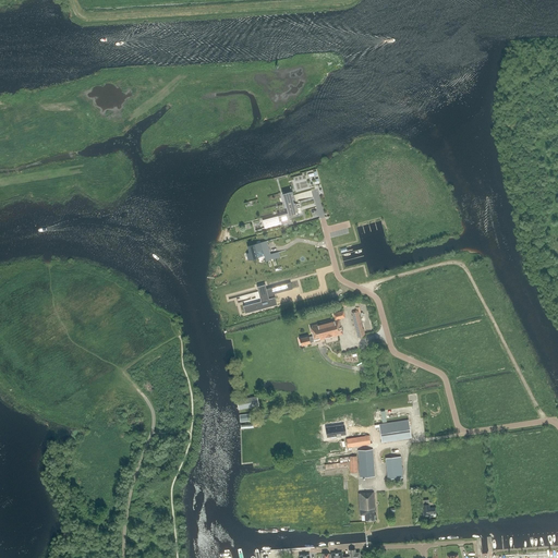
[(289,218),(289,217),(291,217),(291,218),(299,216),(298,213),(296,213),(295,210),(296,209),(293,195),(283,198),(288,214),(278,216),(278,217),(264,221),(266,229),(288,222),(288,221),(289,220),(289,218)]
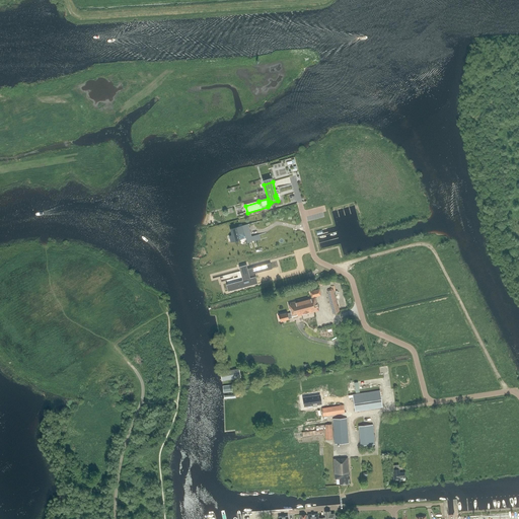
[(233,241),(245,238),(247,243),(261,239),(260,235),(251,237),(248,224),(230,229),(233,241)]
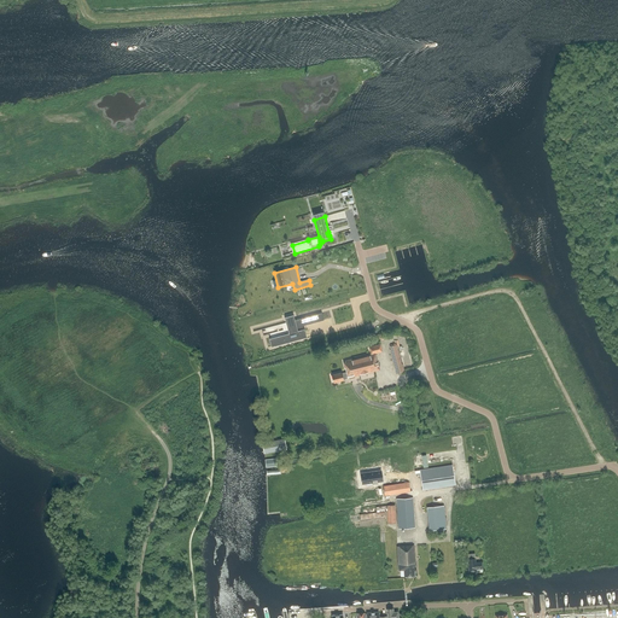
[(293,315),(285,318),(290,332),(269,338),(272,347),(307,337),(304,328),(297,331),(297,327),(324,320),(322,313),(295,320),(293,315)]
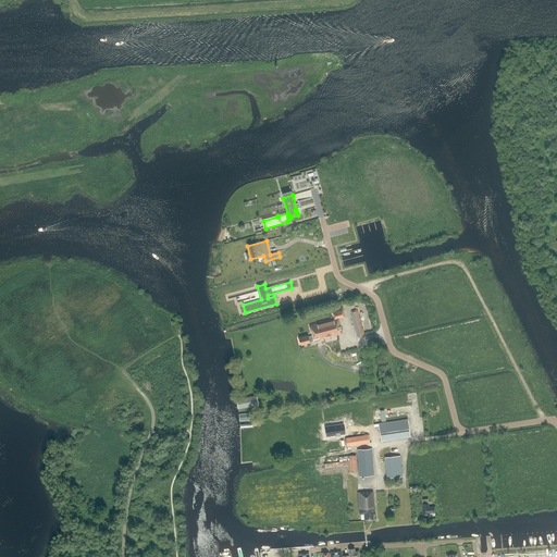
[(332,297),(337,295),(333,283),(327,284),(332,297)]
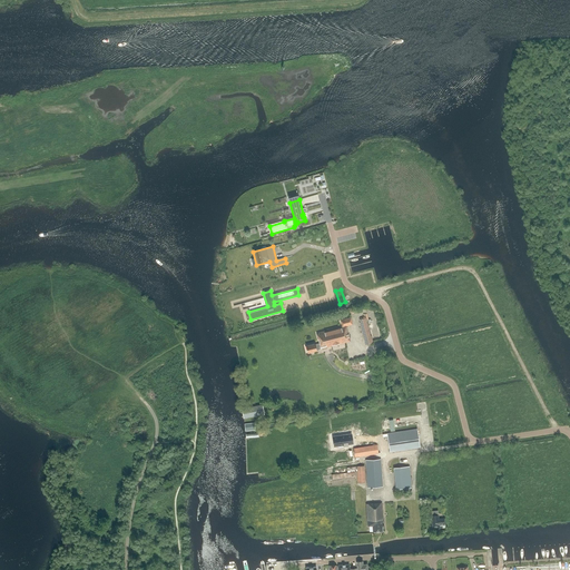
[(353,324),(351,317),(341,321),(342,326),(318,333),(318,334),(317,334),(320,343),(315,344),(306,346),(308,353),(317,351),(316,350),(321,349),(351,341),(346,326),(353,324)]
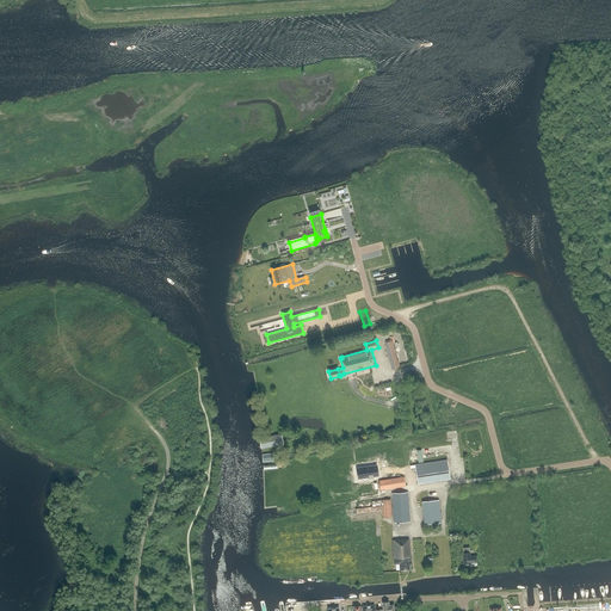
[(393,370),(400,368),(397,360),(392,341),(386,343),(387,346),(386,346),(393,370)]
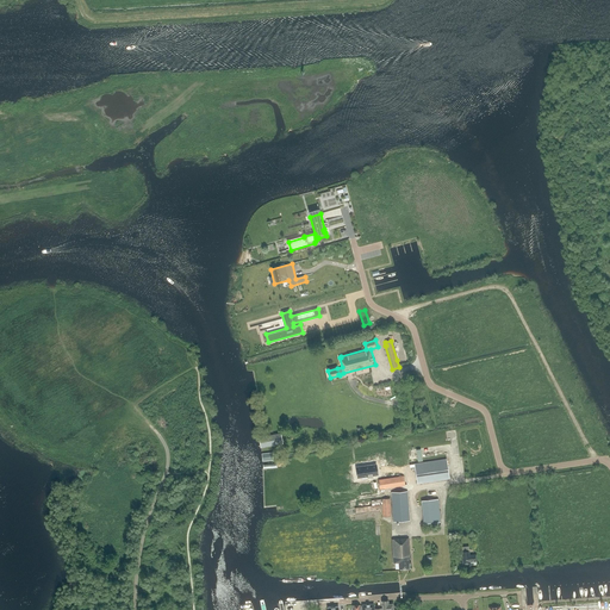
[(281,434),(260,437),(260,439),(261,448),(282,443),(281,434)]
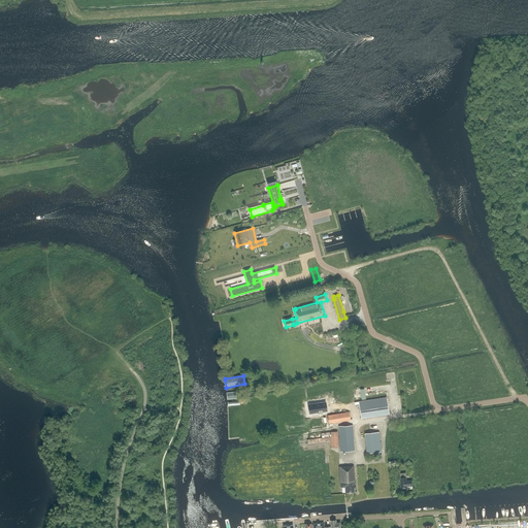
[(361,419),(389,415),(387,397),(359,402),(361,419)]
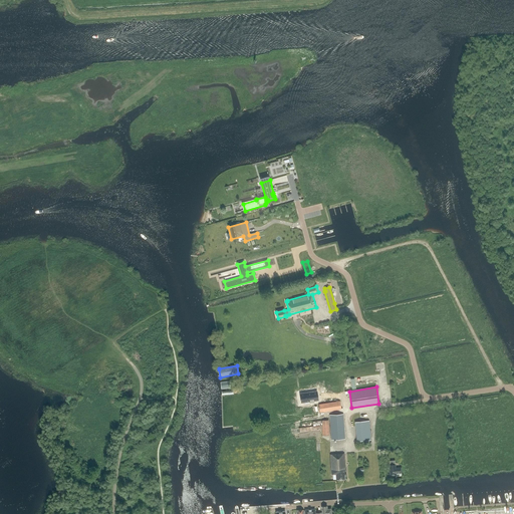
[(301,403),(318,400),(317,392),(300,394),(301,403)]
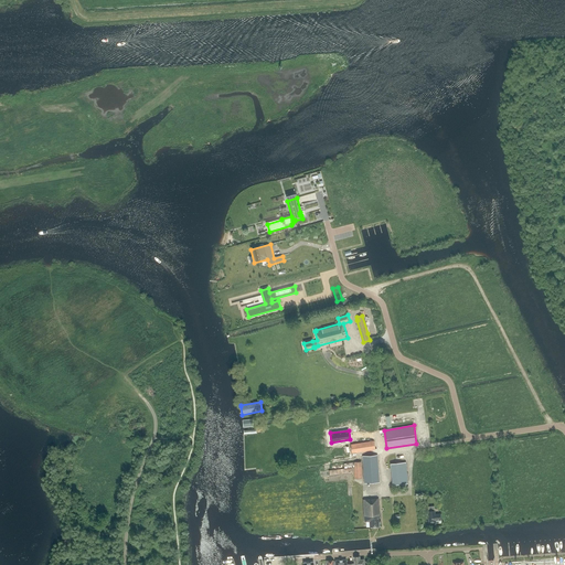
[(350,452),(374,450),(373,440),(349,444),(350,452)]
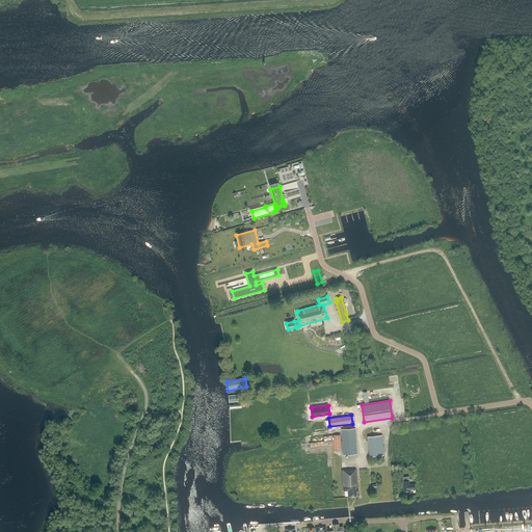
[(343,455),(357,454),(355,428),(342,429),(343,455)]
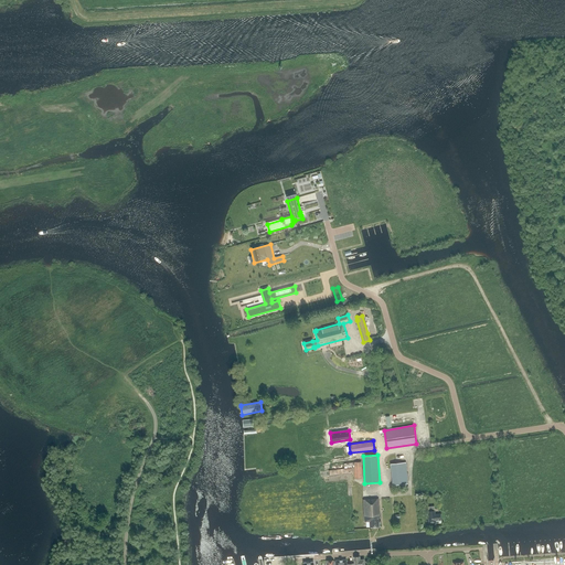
[(354,462),(344,464),(344,468),(329,469),(330,476),(352,475),(352,468),(354,468),(355,479),(362,479),(361,462),(354,462)]
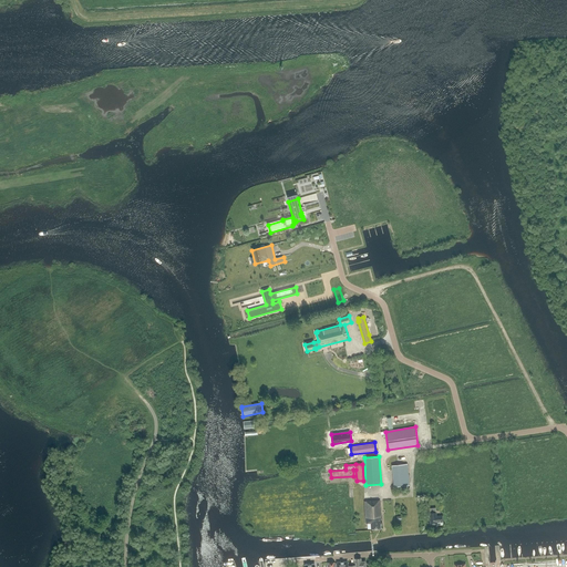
[(394,487),(410,485),(408,464),(392,465),(394,487)]
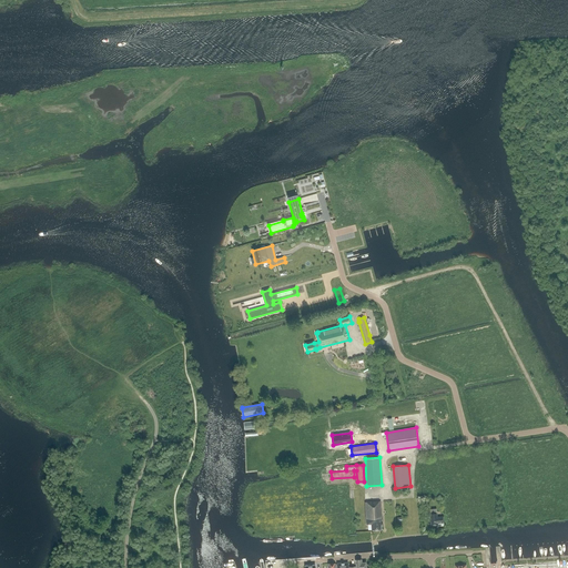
[(382,519),(381,501),(365,501),(366,507),(367,525),(372,524),(372,530),(382,529),(382,525),(383,525),(383,519),(382,519)]
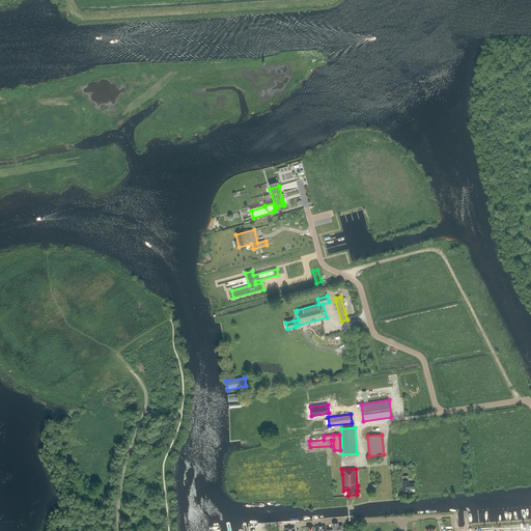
[(415,483),(409,483),(409,480),(406,480),(406,481),(402,482),(402,492),(410,491),(410,492),(415,492),(415,488),(415,483)]
